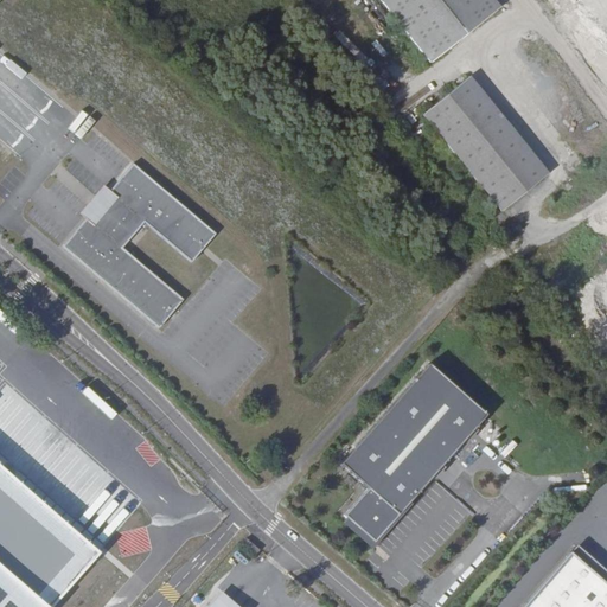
[(499,8),(492,0),(379,0),(433,64),(499,8)]
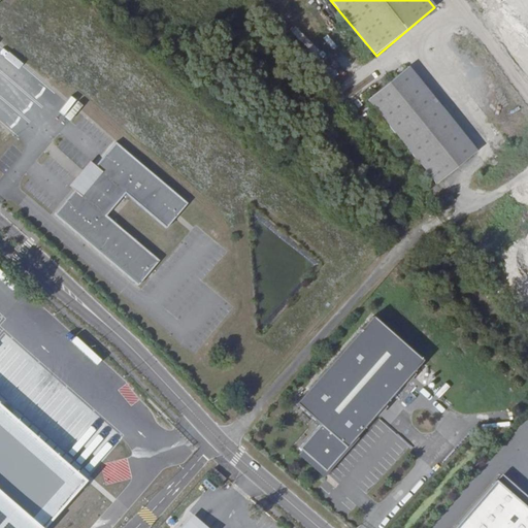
[(411,67),(371,100),(441,184),(481,152),(411,67)]
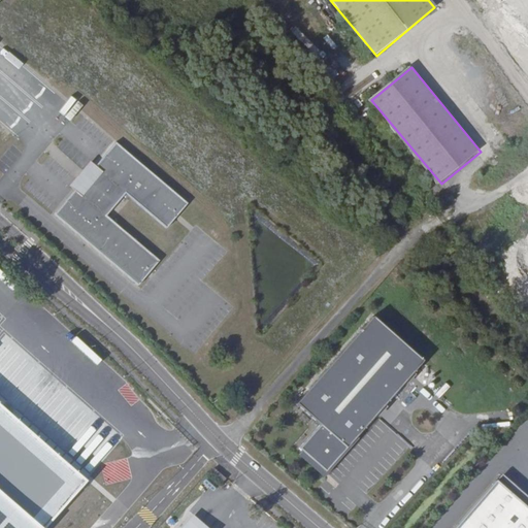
[(190,202),(118,142),(97,167),(103,172),(85,195),(78,190),(58,215),(140,285),(161,260),(107,215),(127,192),(169,227),(190,202)]
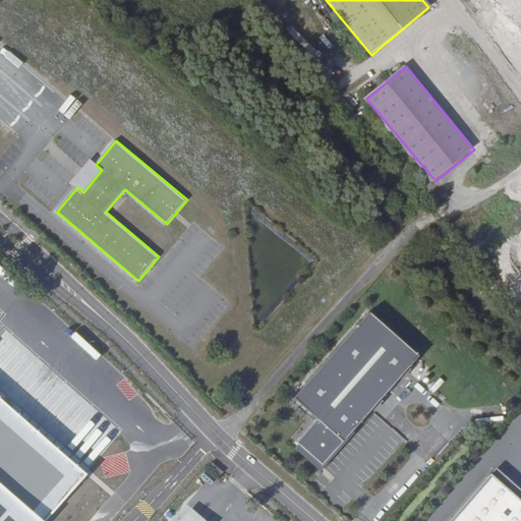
[(71,183),(77,187),(83,192),(102,170),(96,165),(91,161),(71,183)]
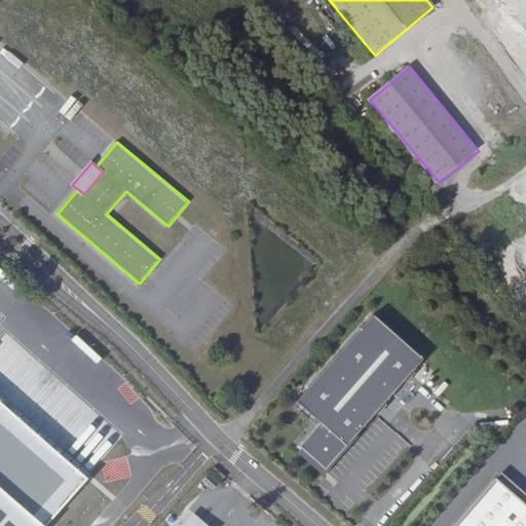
[(419,355),(369,312),(295,399),(320,419),(300,442),(326,463),(419,355)]
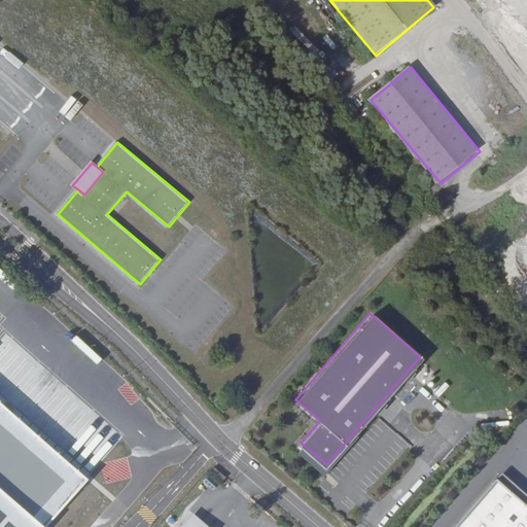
[(209,471),(221,483),(226,478),(213,467),(209,471)]
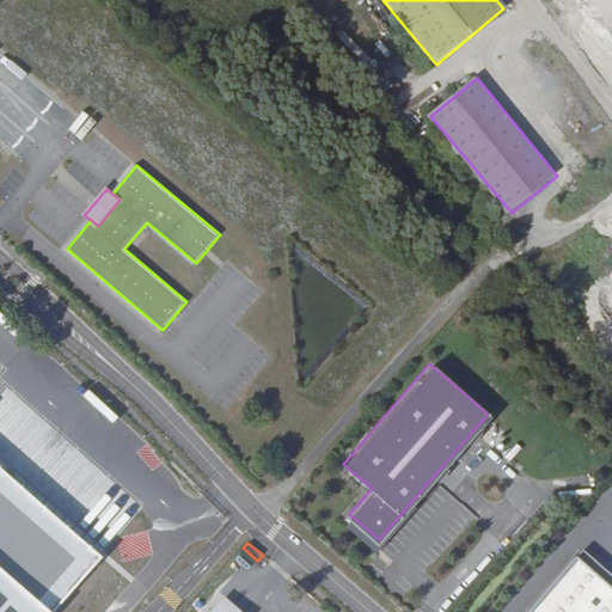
[(611,585),(611,571),(585,549),(579,557),(611,585)]
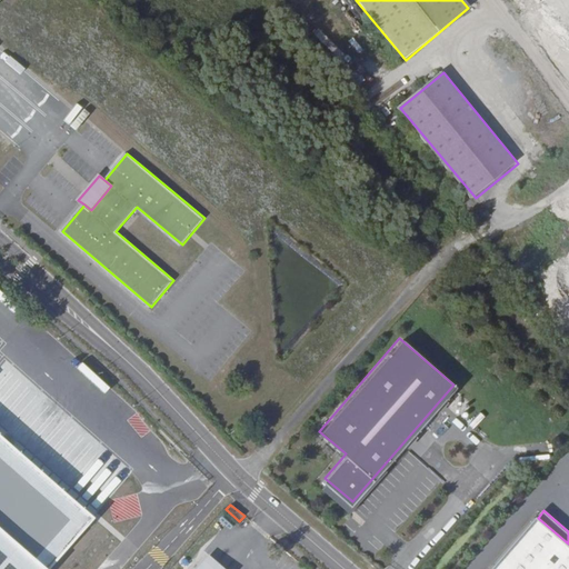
[(568,568),(568,543),(538,518),(538,517),(492,568),(568,568)]
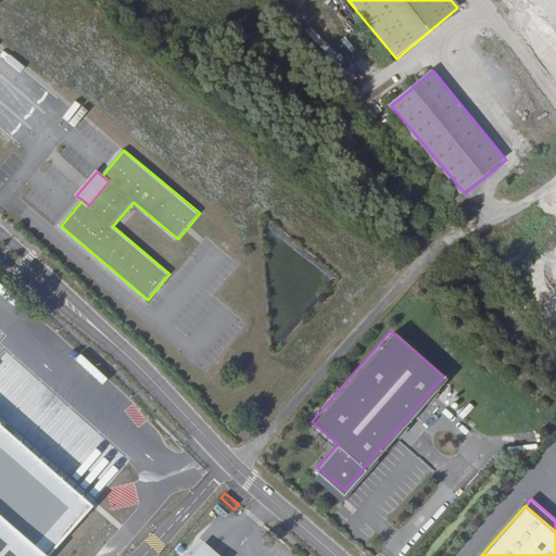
[(219,555),(204,543),(192,555),(219,555)]
